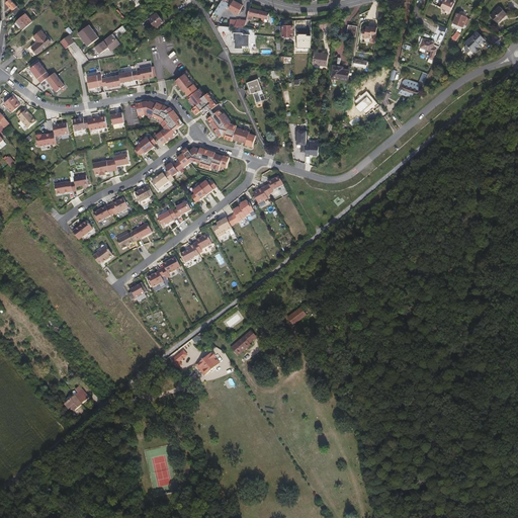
[(13,10),(17,6),(10,0),(8,0),(6,2),(13,10)]
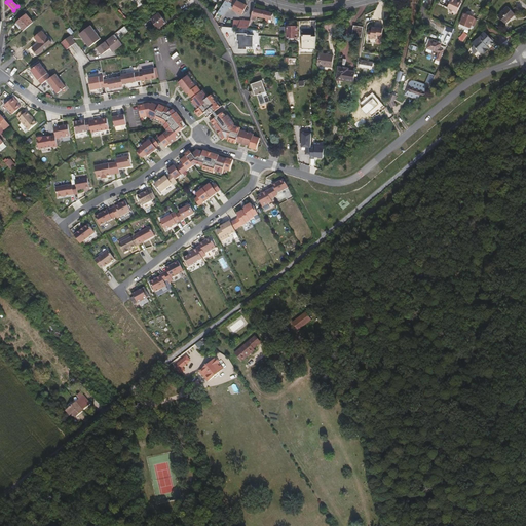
[(457,13),(461,4),(452,0),(451,0),(447,9),(457,13)]
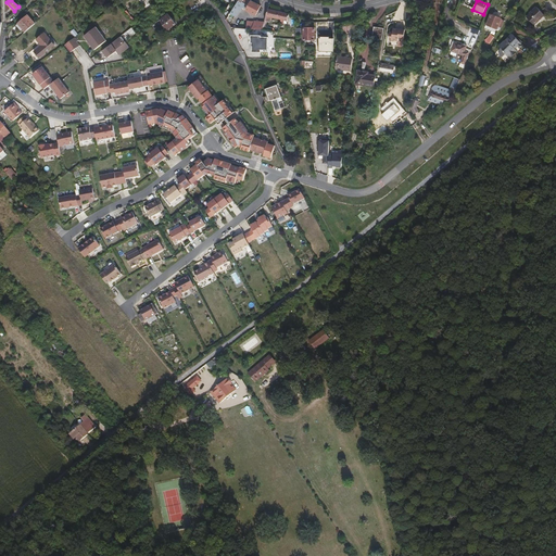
[(241,3),(238,1),(230,12),(235,15),(243,2),(242,2),(241,3)]
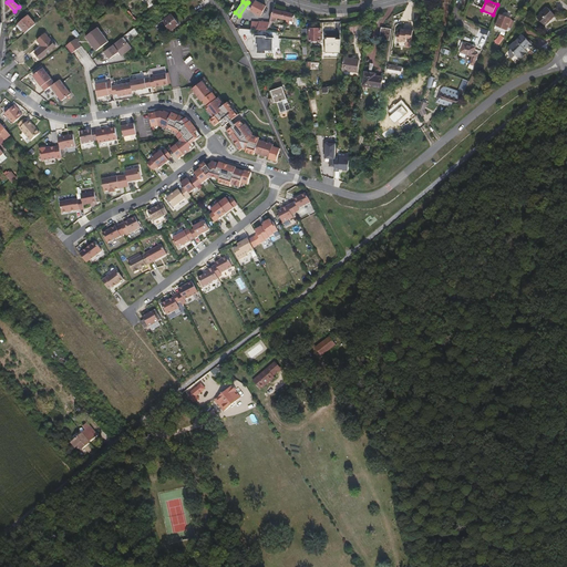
[(260,16),(266,7),(256,1),(251,10),(260,16)]
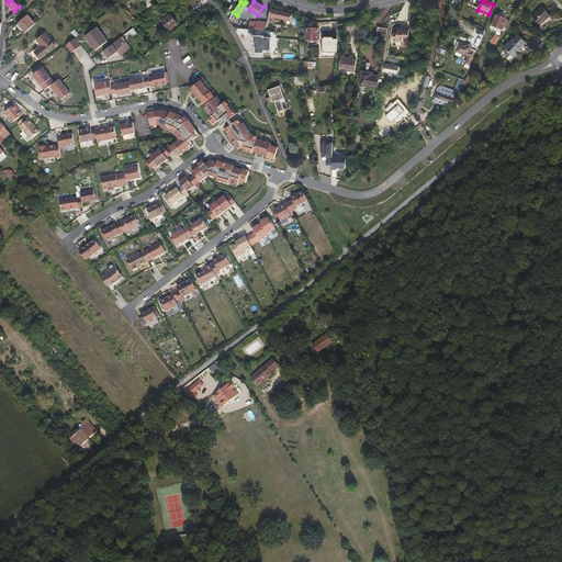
[(547,21),(557,10),(548,2),(541,10),(542,10),(538,14),(547,21)]
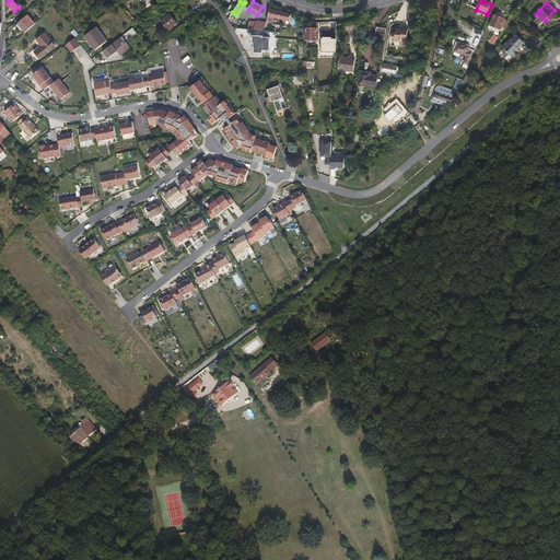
[(289,21),(291,14),(269,10),(266,21),(271,22),(272,18),(282,20),(282,23),(286,24),(287,21),(289,21)]
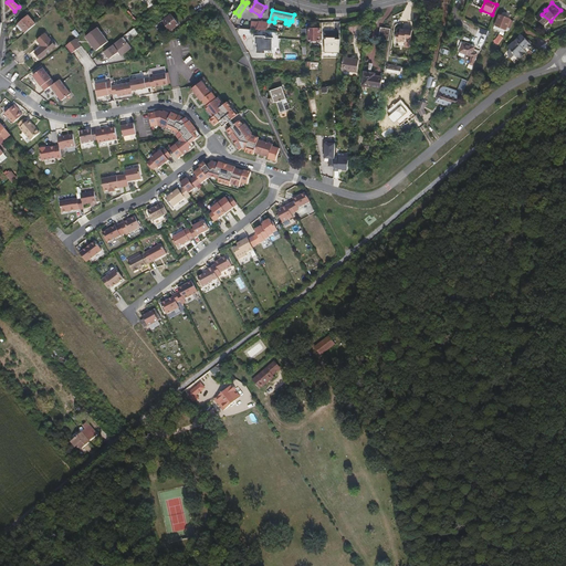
[(170,31),(178,24),(170,14),(163,21),(170,31)]
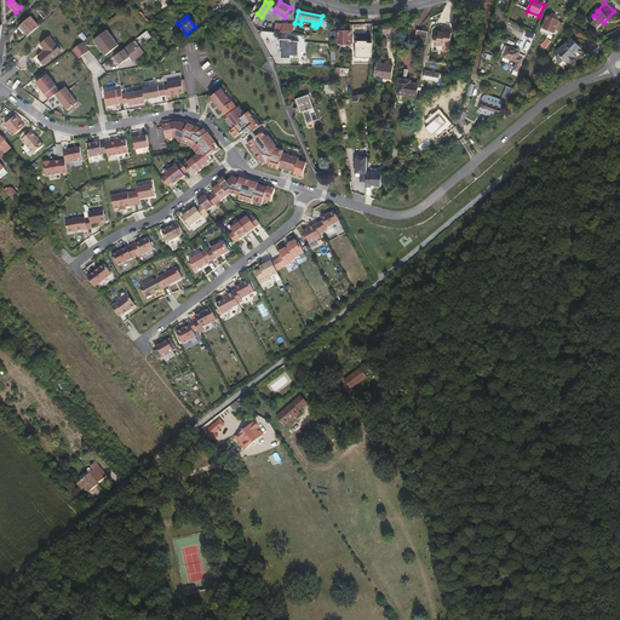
[(28,35),(38,27),(30,17),(19,26),(23,30),(24,29),(26,32),(28,35)]
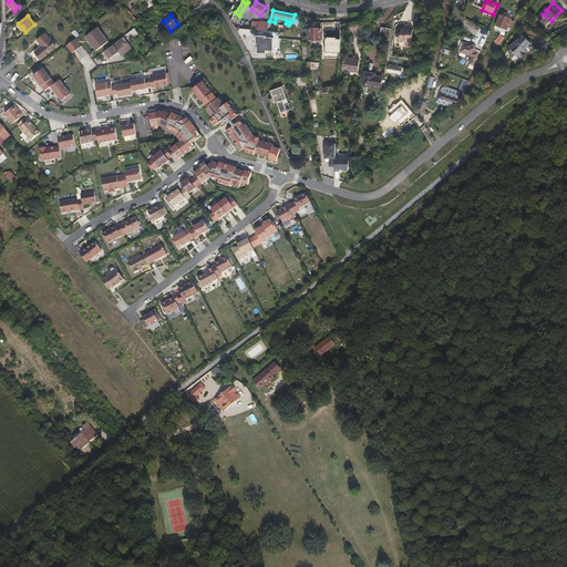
[(506,31),(511,20),(501,16),(496,27),(506,30),(506,31)]
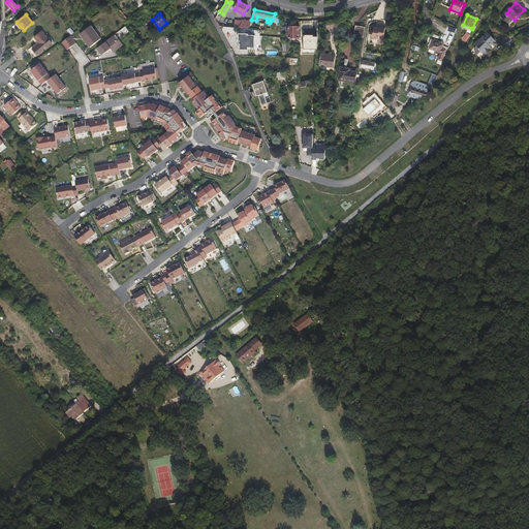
[(242,21),(242,22),(221,20),(220,26),(249,29),(251,22),(242,21)]
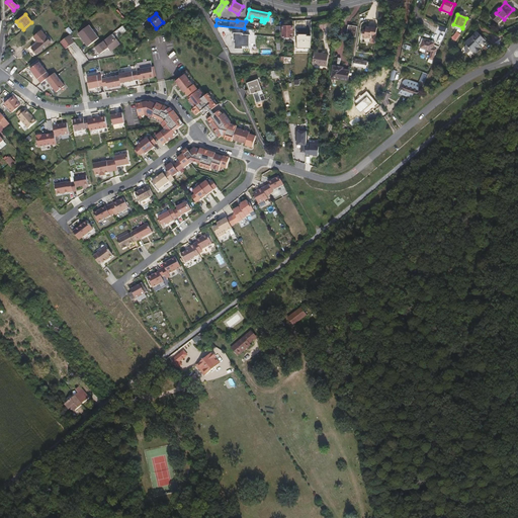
[(375,30),(376,21),(368,20),(368,23),(365,22),(364,28),(375,30)]
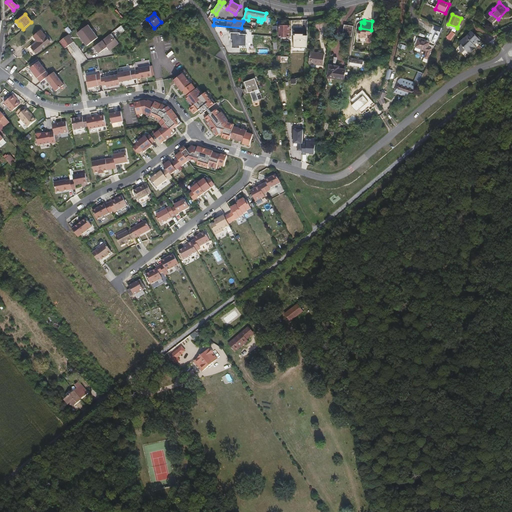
[(97,38),(87,25),(77,33),(86,46),(97,38)]
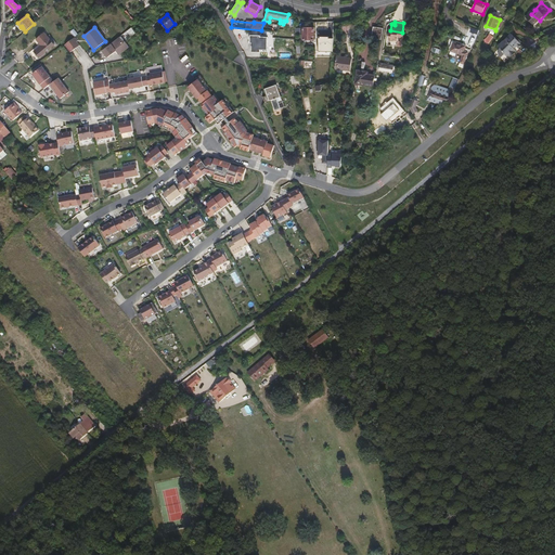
[(304,40),(314,40),(314,28),(304,28),(304,40)]
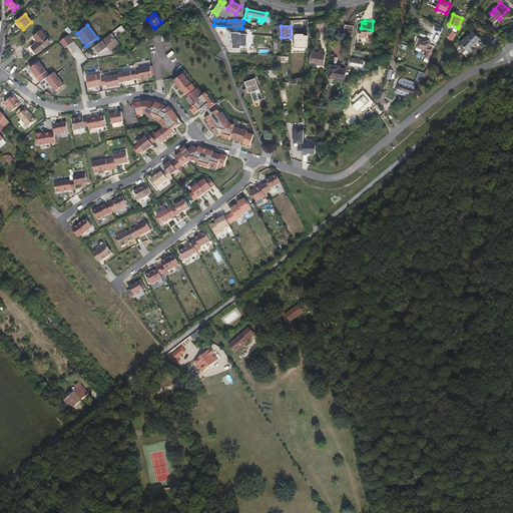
[(353,37),(354,27),(346,26),(344,35),(353,37)]
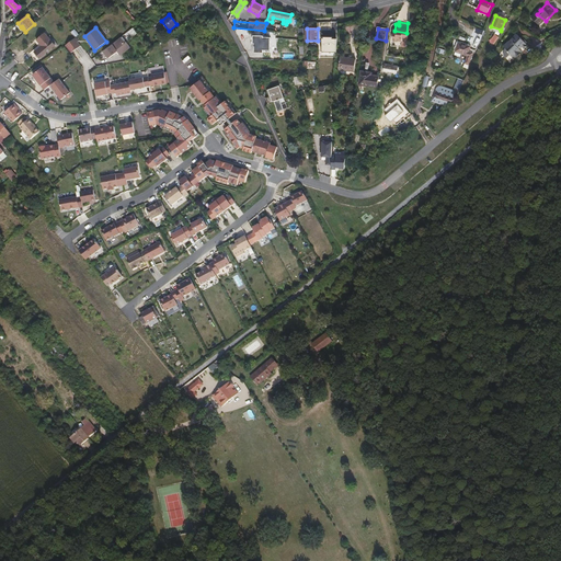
[(34,52),(37,56),(53,43),(44,33),(36,39),(42,45),(34,52)]
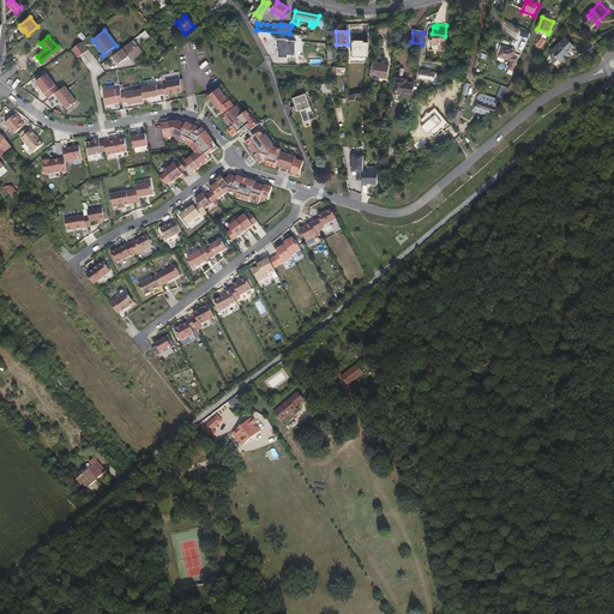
[(576,37),(572,41),(569,36),(558,47),(570,60),(578,53),(573,48),(576,46),(579,49),(584,46),(576,37)]
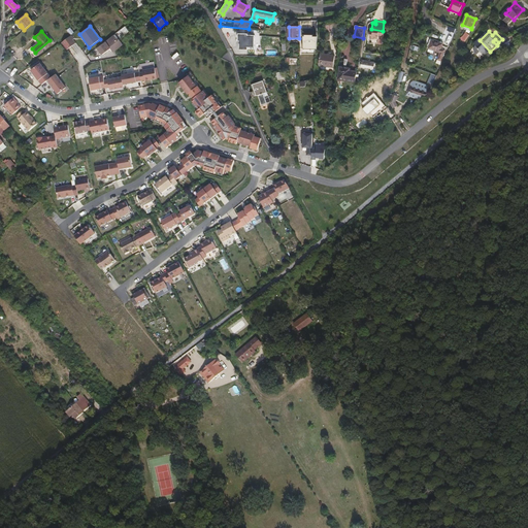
[(248,35),(248,33),(237,33),(237,40),(238,40),(238,50),(248,50),(248,46),(254,46),(254,35),(248,35)]
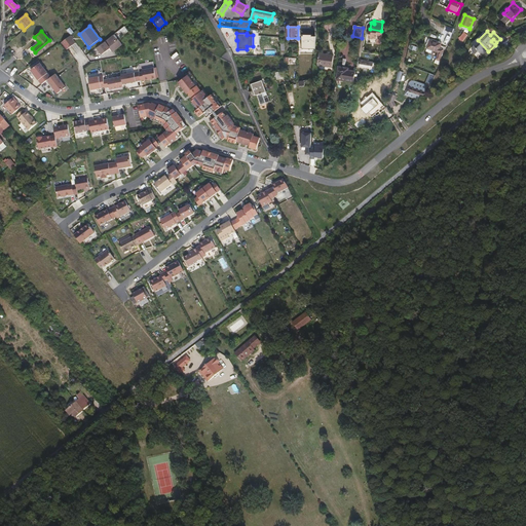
[(75,43),(70,36),(62,42),(67,48),(75,43)]
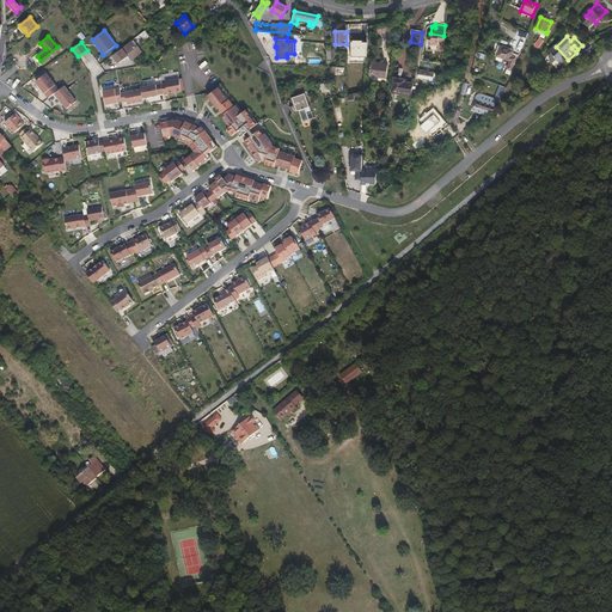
[(122,49),(128,56),(130,60),(141,51),(138,46),(136,47),(132,42),(122,49)]
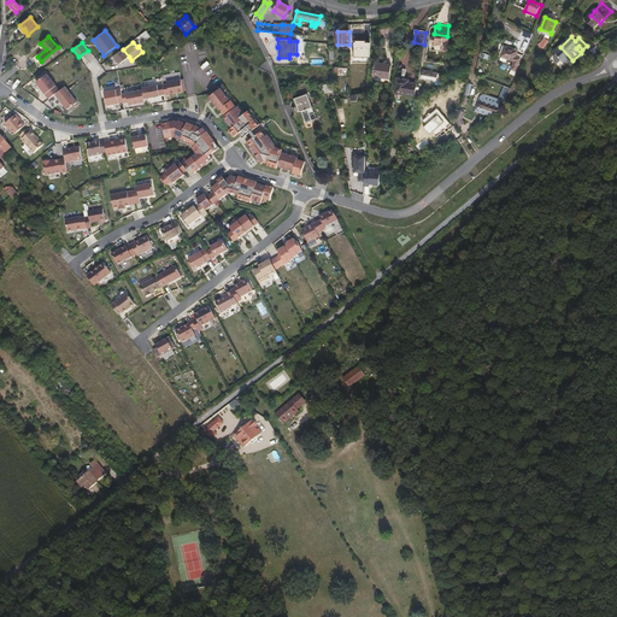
[(43,64),(60,50),(58,47),(41,62),(43,64)]
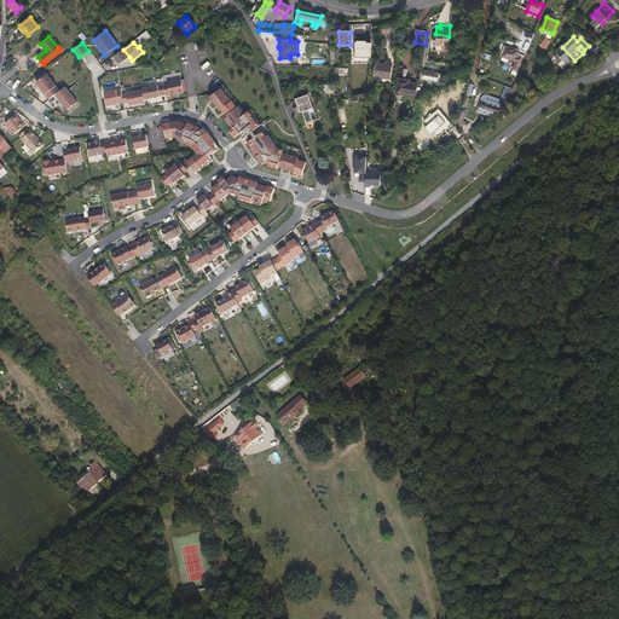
[(519,55),(519,51),(505,47),(502,58),(515,62),(513,70),(518,73),(524,56),(519,55)]
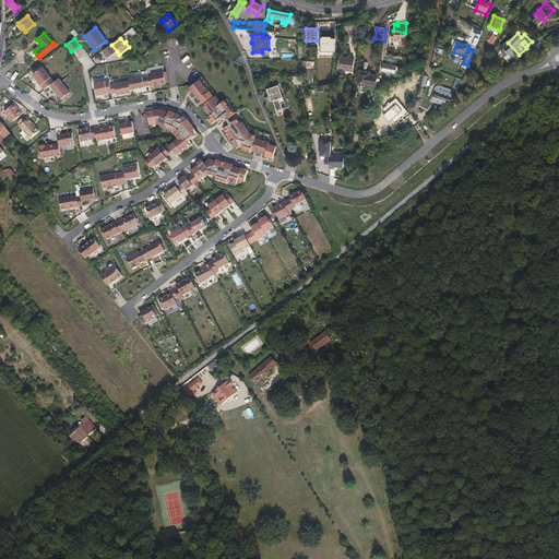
[(108,58),(117,51),(111,45),(103,51),(108,58)]
